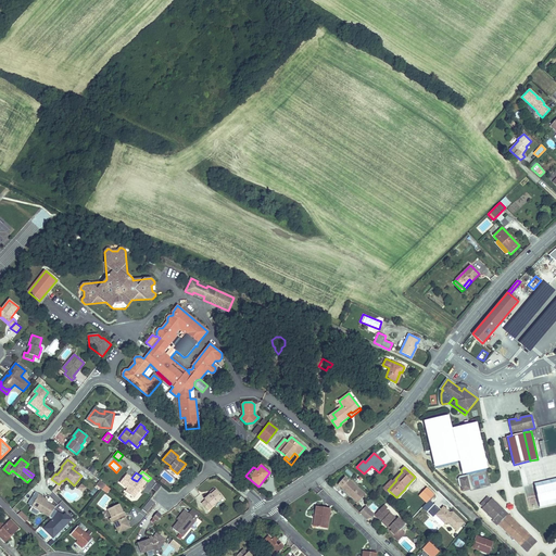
[(142,488),(148,481),(141,476),(137,481),(133,479),(131,478),(127,474),(119,483),(127,489),(125,491),(134,498),(141,490),(142,488)]
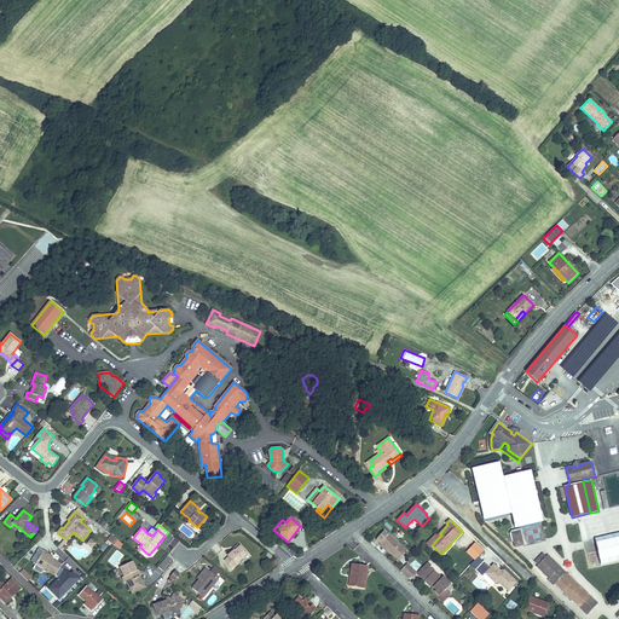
[(512,542),(514,542),(512,533),(521,531),(520,528),(512,531),(509,533),(512,542)]
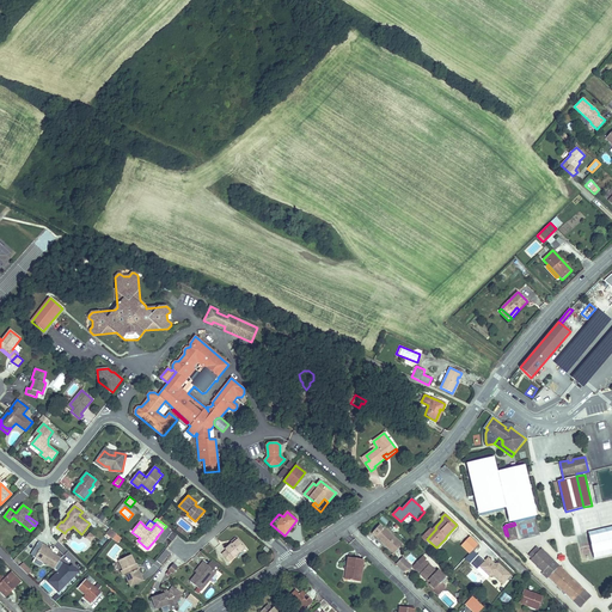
[(379,525),(373,532),(377,536),(375,537),(383,543),(384,542),(391,549),(393,546),(397,548),(401,543),(384,527),(383,528),(379,525)]
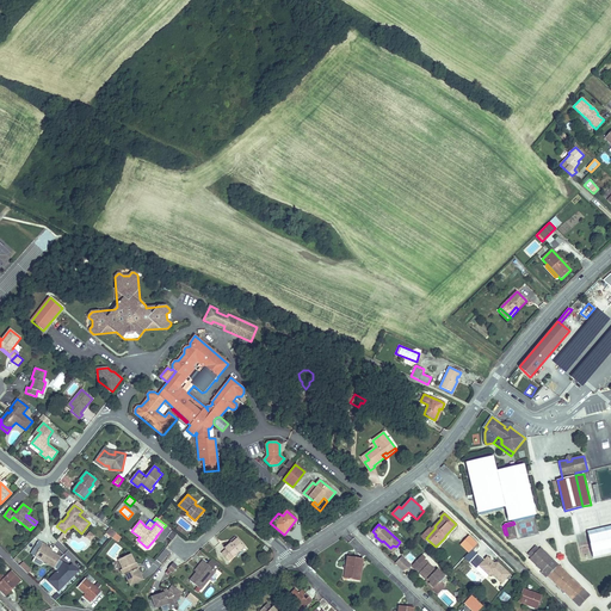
[(514,524),(505,526),(507,535),(508,539),(517,538),(514,524)]
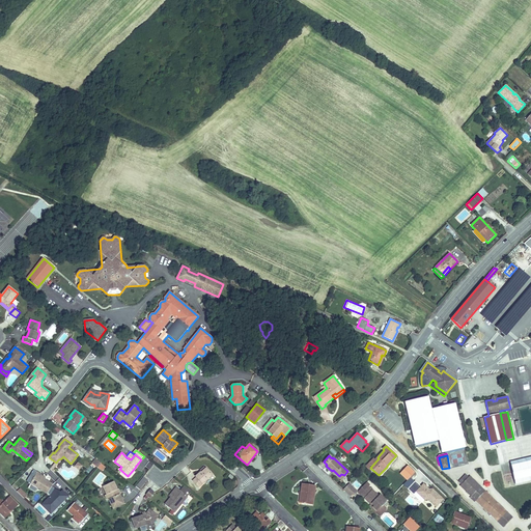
[(369,471),(371,469),(370,468),(379,458),(378,457),(375,459),(374,458),(366,467),(369,471)]
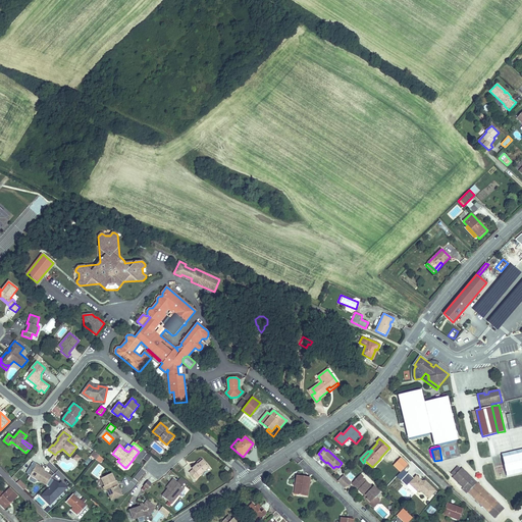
[(521,450),(502,455),(507,477),(521,473),(521,450)]
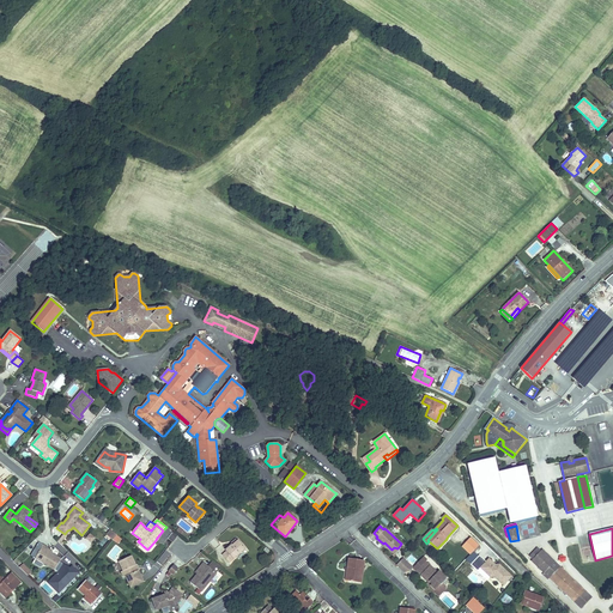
[(105,534),(117,544),(122,539),(110,529),(105,534)]
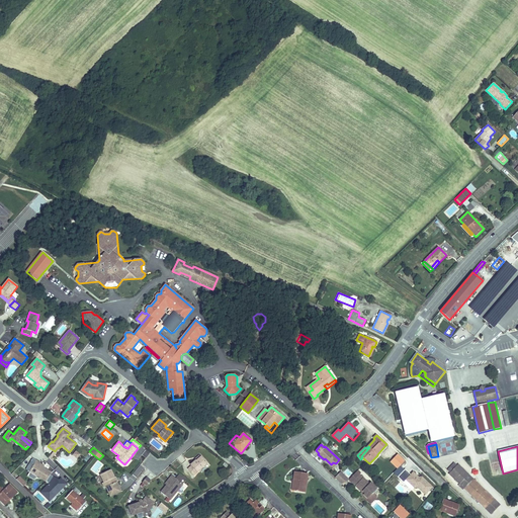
[(207,463),(201,456),(196,460),(195,460),(190,464),(191,465),(188,468),(193,476),(207,463)]
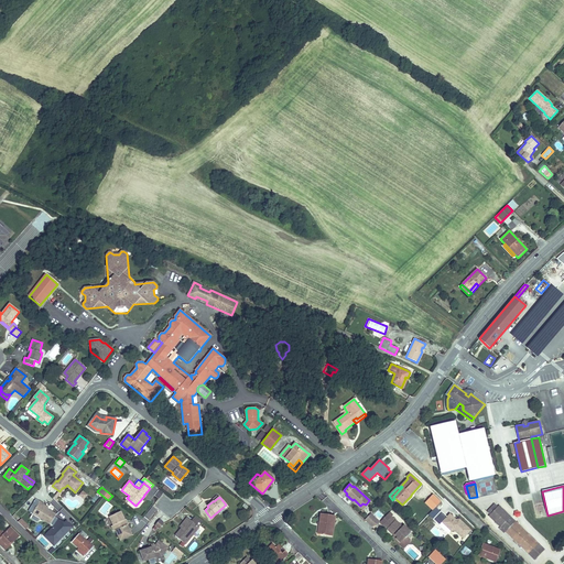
[(370,501),(369,500),(366,505),(362,503),(360,506),(354,499),(353,500),(362,510),(370,501)]
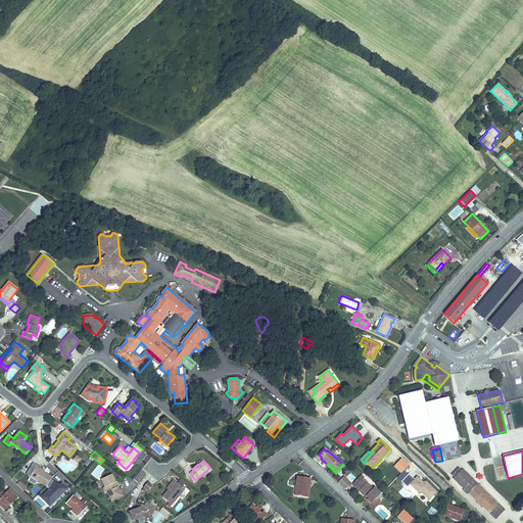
[(37,481),(46,486),(47,486),(51,479),(52,477),(44,472),(39,469),(40,468),(40,467),(37,465),(36,467),(33,472),(29,470),(27,474),(30,476),(28,480),(35,485),(37,481)]
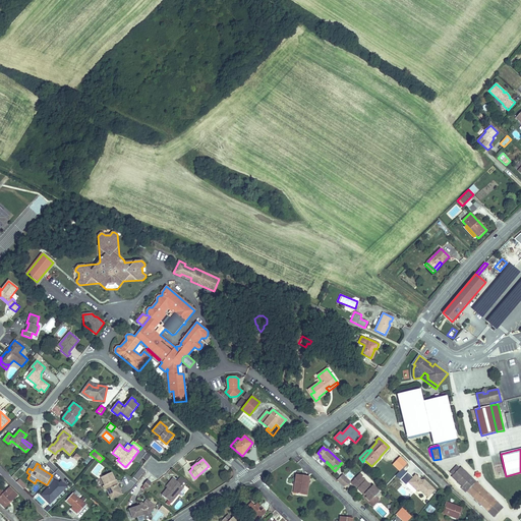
[(453,475),(460,467),(457,465),(450,472),(453,475)]
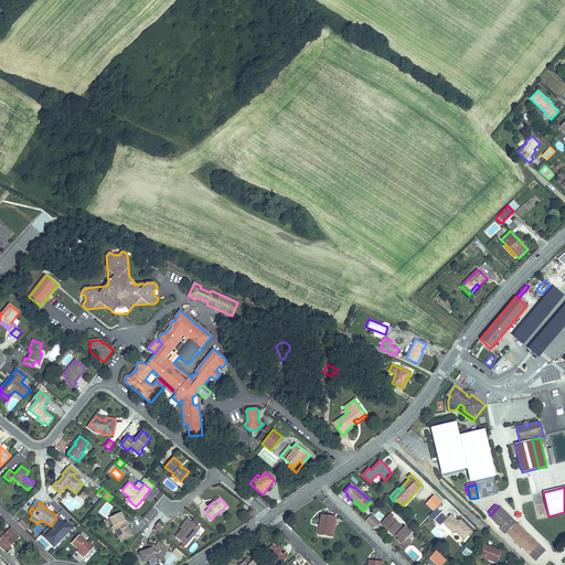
[(491,515),(490,516),(501,528),(511,518),(500,507),(499,507),(491,515)]
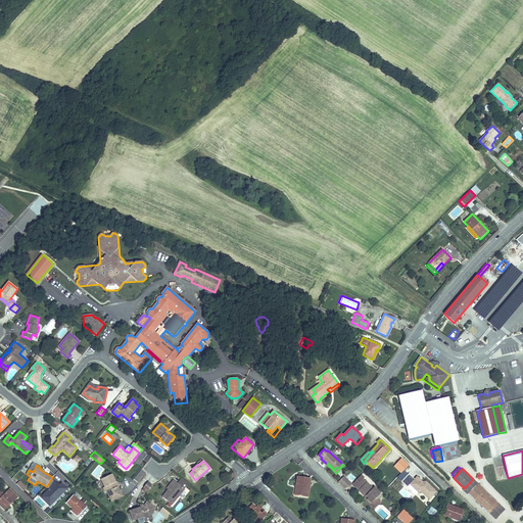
[(415,479),(409,474),(401,482),(408,487),(410,484),(418,492),(422,492),(429,500),(436,491),(426,482),(423,484),(416,478),(415,479)]
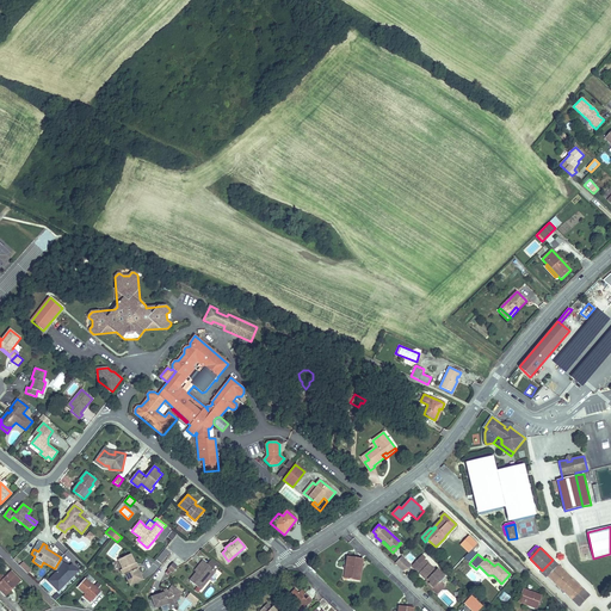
[(423,555),(417,561),(419,565),(415,569),(426,580),(427,579),(430,581),(429,584),(433,588),(432,590),(437,594),(445,586),(440,581),(445,576),(437,569),(436,571),(424,560),(426,559),(423,555)]
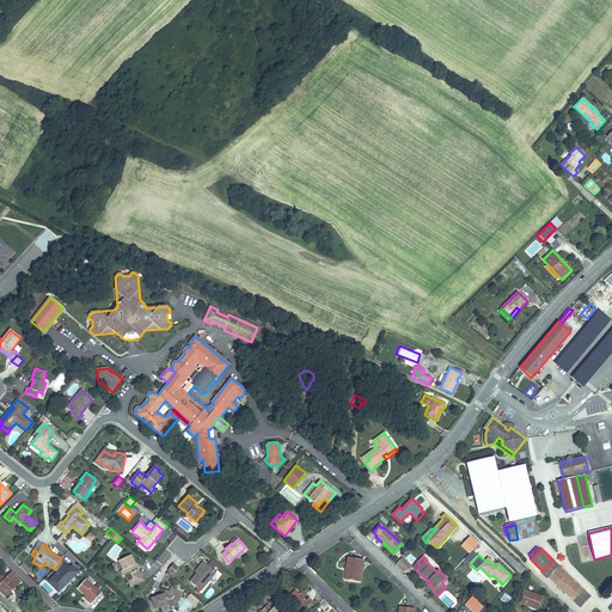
[(123,576),(126,575),(130,587),(144,581),(138,569),(135,564),(134,561),(128,560),(128,557),(122,560),(123,562),(122,564),(121,565),(123,570),(121,571),(123,576)]
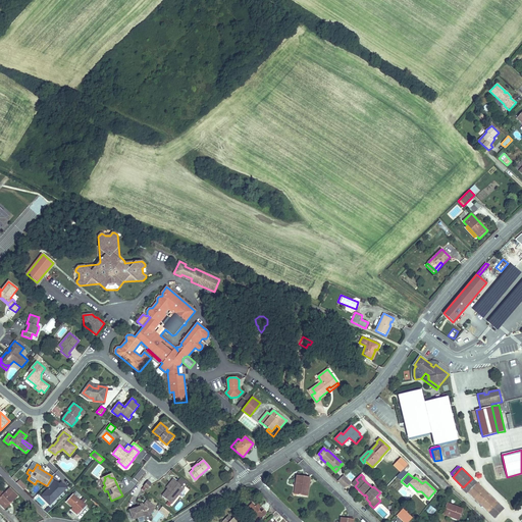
[(297,475),(296,484),(298,485),(296,494),(307,497),(310,477),(297,475)]
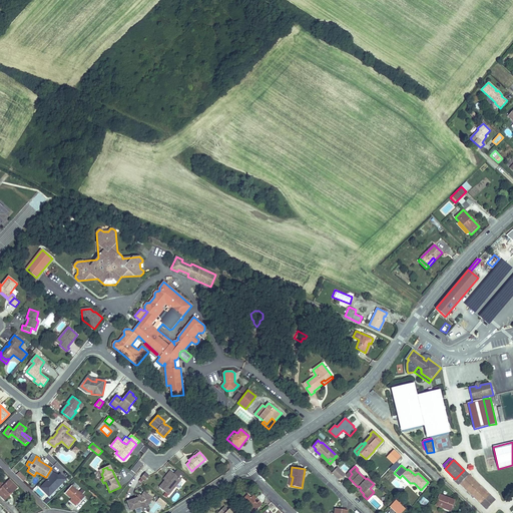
[(340,481),(346,475),(338,467),(332,473),(340,481)]
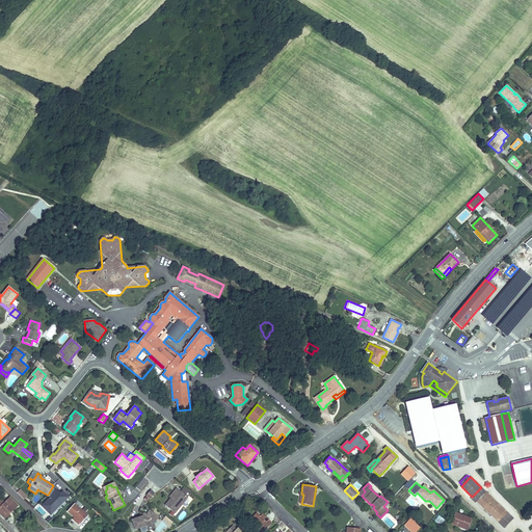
[(50,497),(45,503),(53,512),(69,497),(62,491),(61,494),(59,495),(54,491),(55,489),(52,487),(48,495),(50,497)]
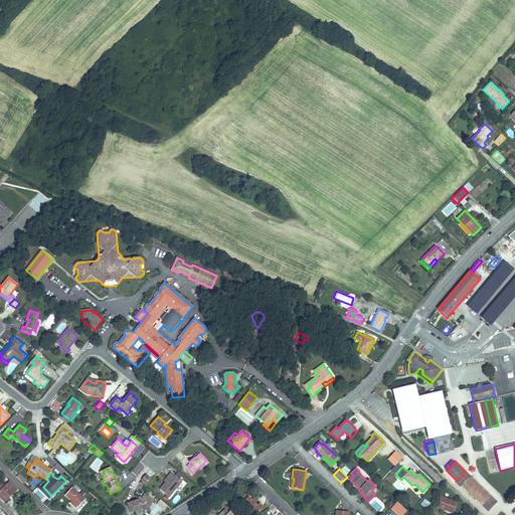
[(462,485),(471,476),(466,472),(457,481),(462,485)]
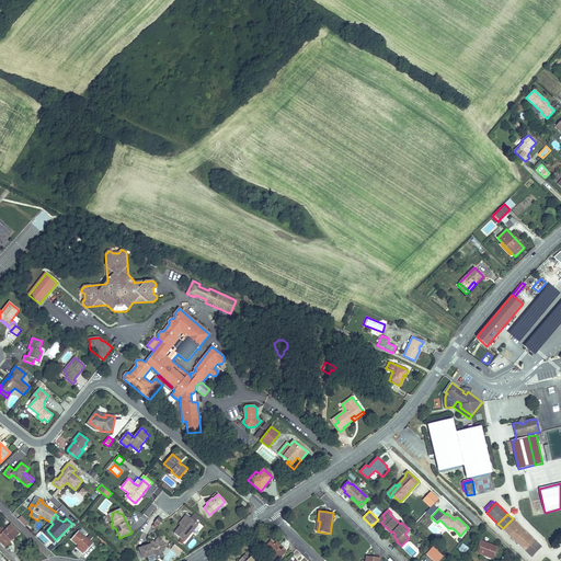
[(18,519),(25,527),(30,523),(21,515),(18,519)]
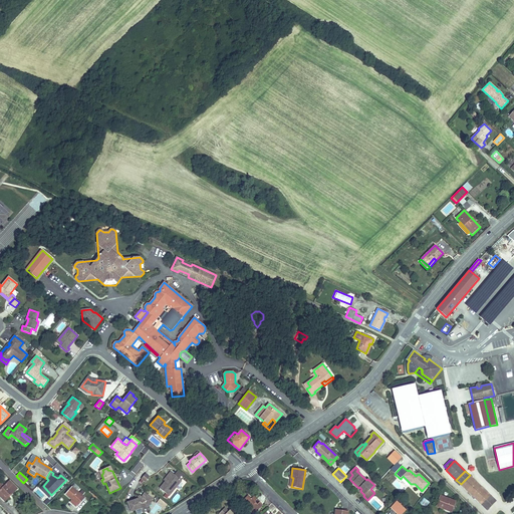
[(182,481),(179,479),(175,475),(171,472),(168,476),(170,477),(166,482),(160,489),(169,496),(182,481)]
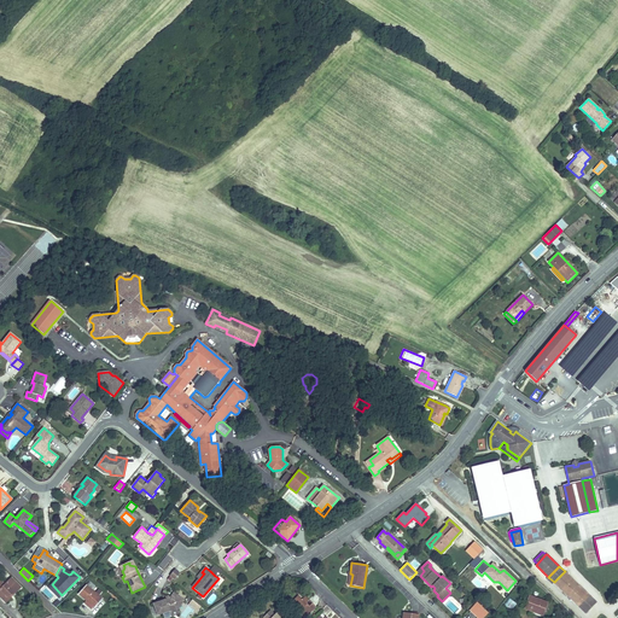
[(593,599),(565,571),(554,582),(586,613),(590,607),(588,605),(593,599)]
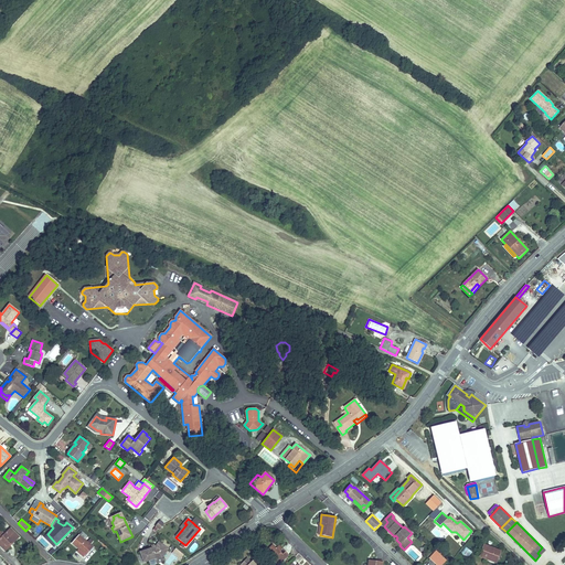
[(19,537),(10,529),(4,534),(0,530),(0,545),(3,550),(9,544),(11,545),(19,537)]
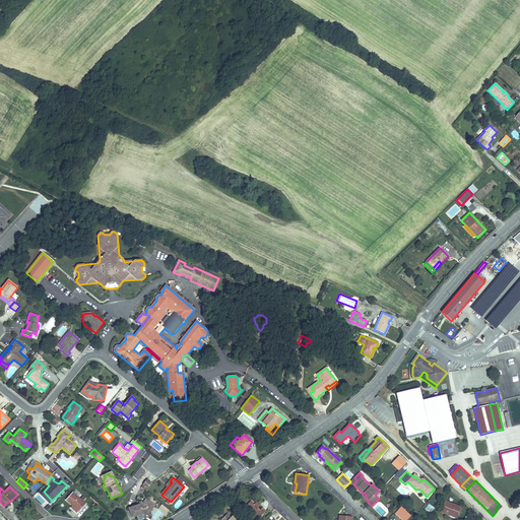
[(79,512),(86,504),(77,497),(79,494),(75,490),(73,493),(72,493),(66,500),(79,512)]
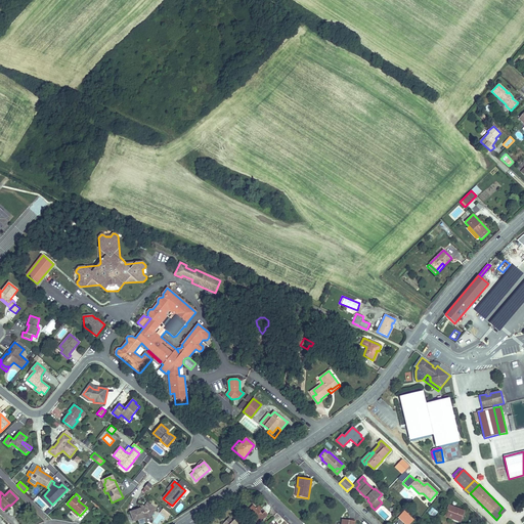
[(44,495),(41,498),(50,507),(52,505),(44,495)]
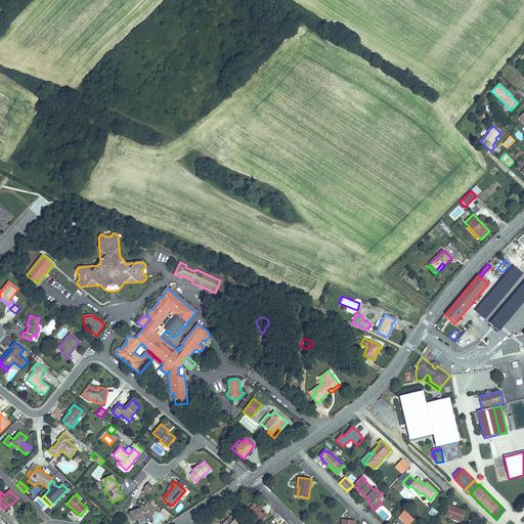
[(156,510),(147,503),(143,508),(144,509),(141,510),(141,509),(130,513),(133,522),(138,520),(150,516),(150,517),(156,510)]
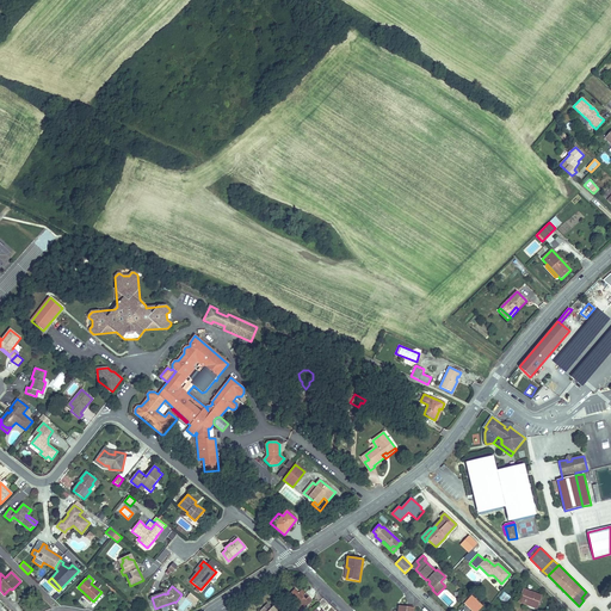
[(302,597),(300,593),(295,590),(288,598),(300,610),(301,610),(313,600),(309,597),(306,599),(303,598),(302,597)]
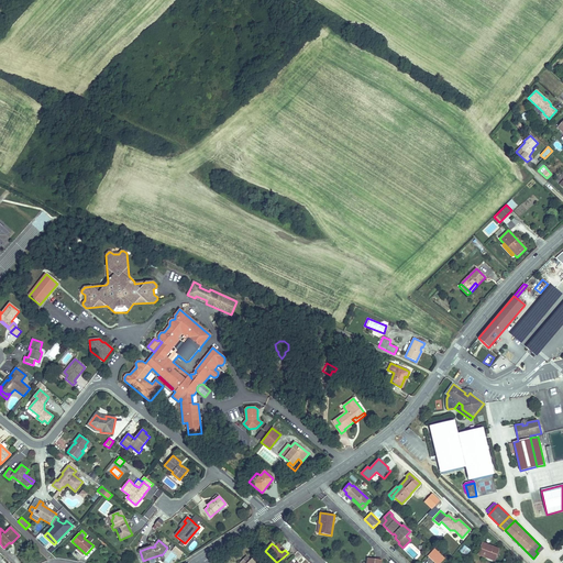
[(487,556),(495,559),(498,550),(483,543),(478,554),(486,558),(487,556)]
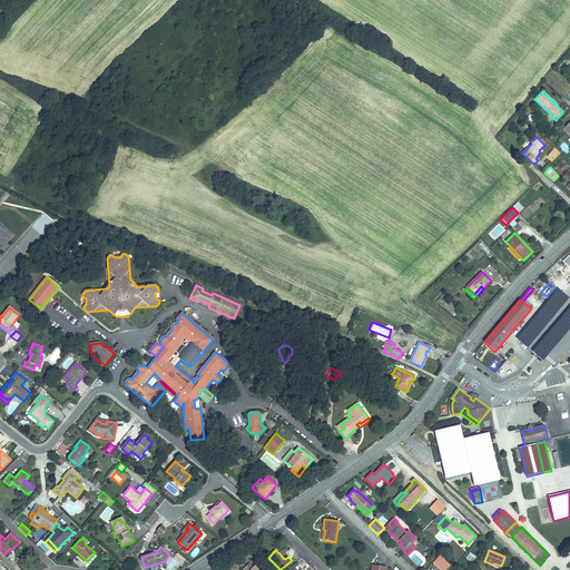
[(472,563),(475,558),(470,552),(465,558),(472,563)]
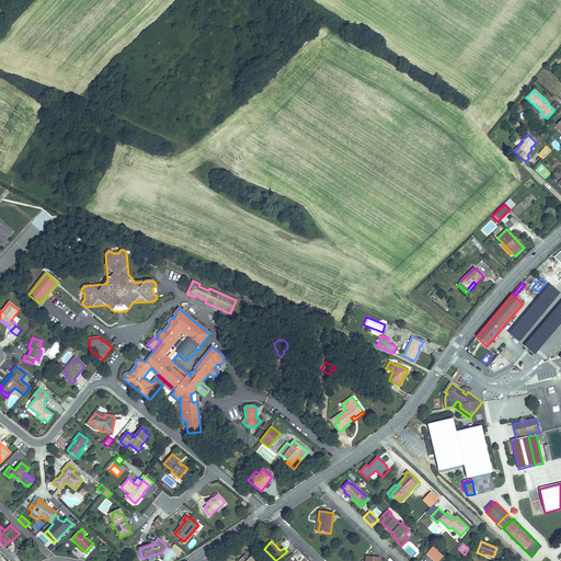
[(183,551),(174,545),(172,547),(175,549),(174,550),(180,554),(183,551)]
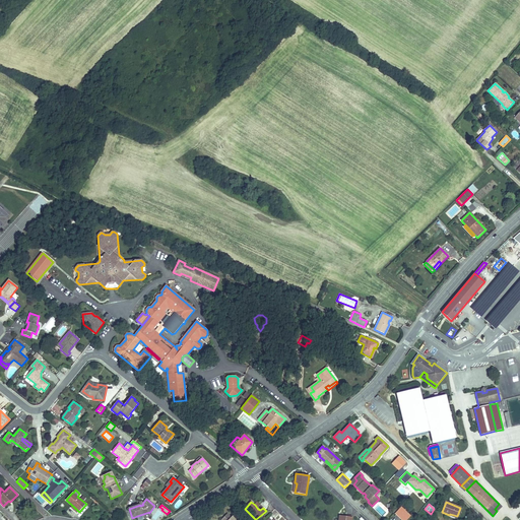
[(406,519),(411,516),(401,507),(395,513),(402,519),(406,519)]
